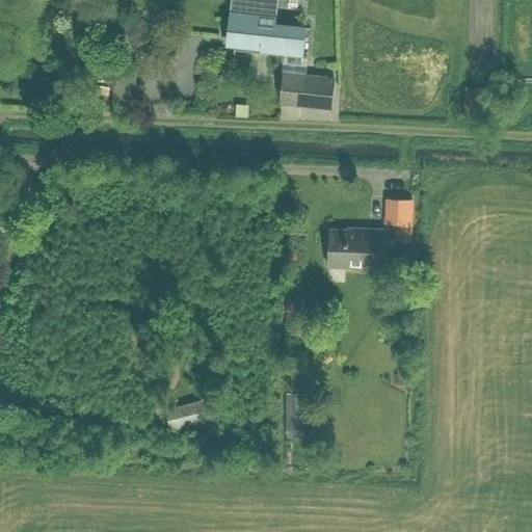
[(234,0),(233,17),(229,40),(237,42),(237,47),(306,56),(310,27),(278,23),(282,0),(234,0)]
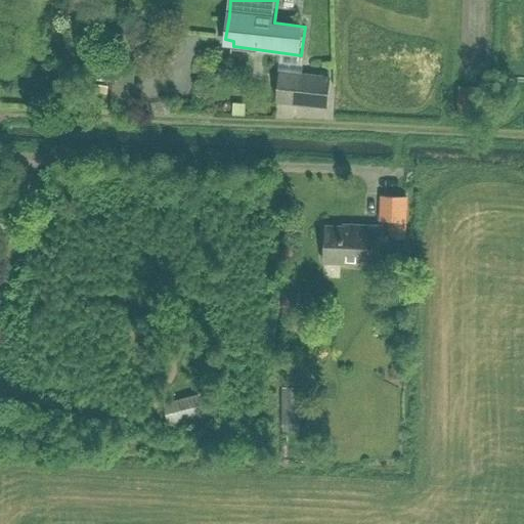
[(330,76),(278,71),(275,101),(326,107),(330,76)]
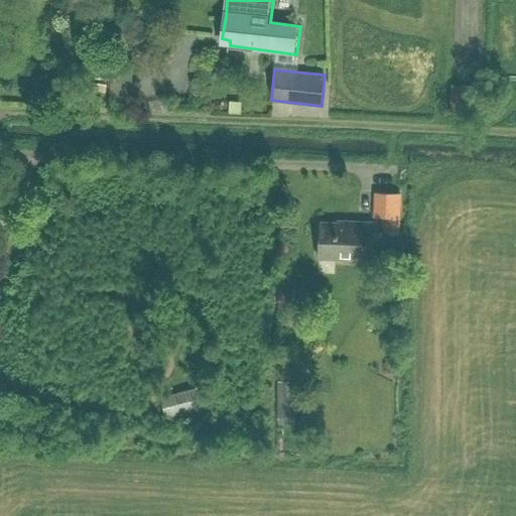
[(386,232),(396,233),(397,192),(373,192),(372,218),(387,218),(386,232)]
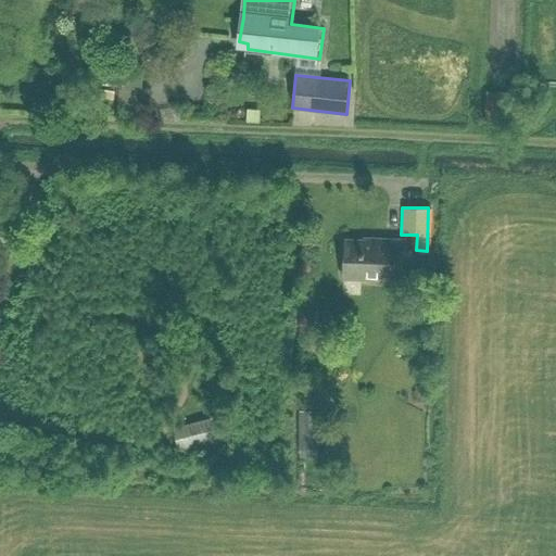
[(373,238),(373,241),(345,239),(343,277),(399,280),(401,240),(373,238)]
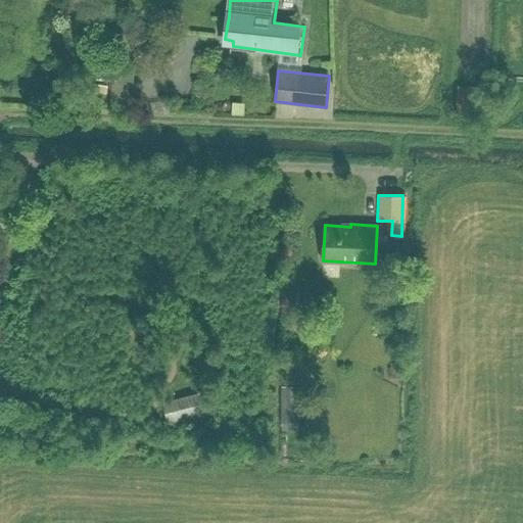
[(391,294),(400,294),(402,273),(391,273),(391,294)]
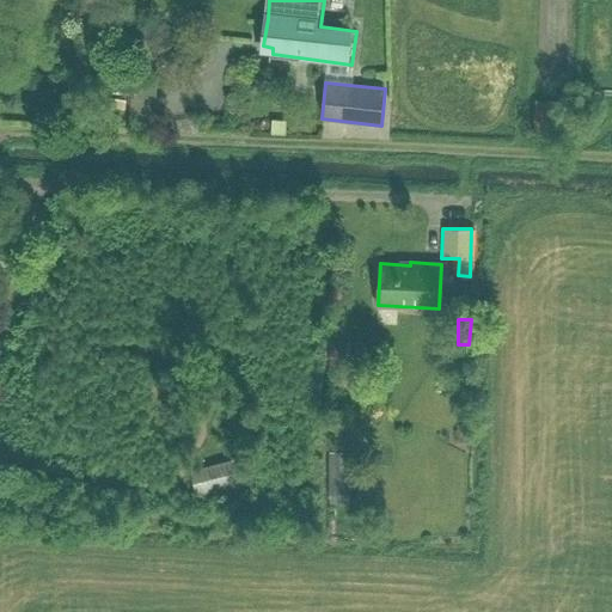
[(190,472),(196,495),(243,482),(236,459),(190,472)]
